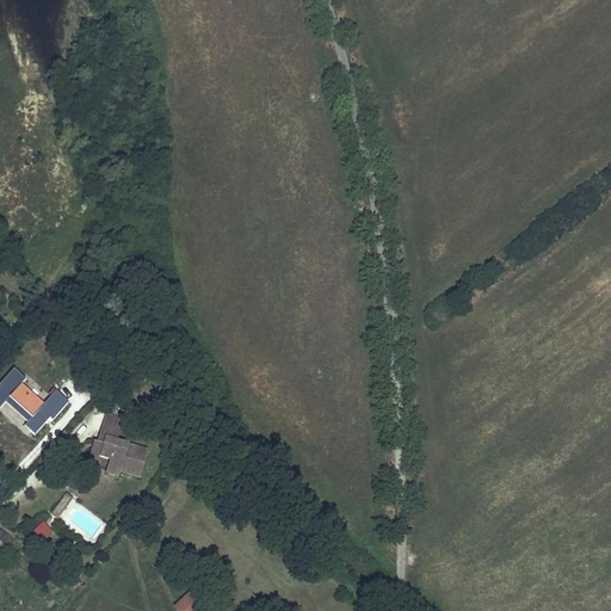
[(14,368),(0,383),(0,408),(6,402),(28,421),(25,425),(36,434),(51,418),(53,420),(69,402),(55,389),(42,405),(20,384),(26,378),(14,368)]
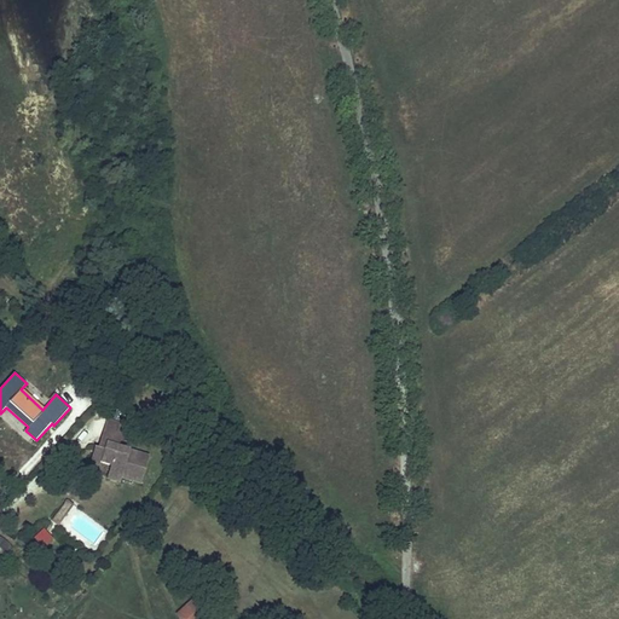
[(106,418),(103,428),(122,433),(125,424),(106,418)]
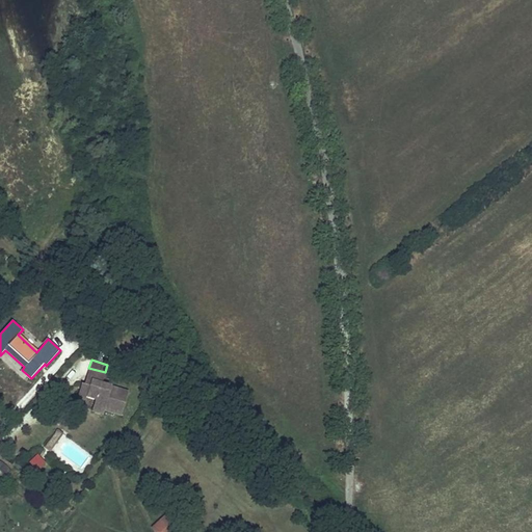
[(105,372),(88,368),(85,379),(90,380),(89,386),(84,384),(80,383),(76,398),(85,401),(86,397),(95,399),(94,403),(105,406),(104,409),(121,415),(128,392),(102,383),(105,372)]
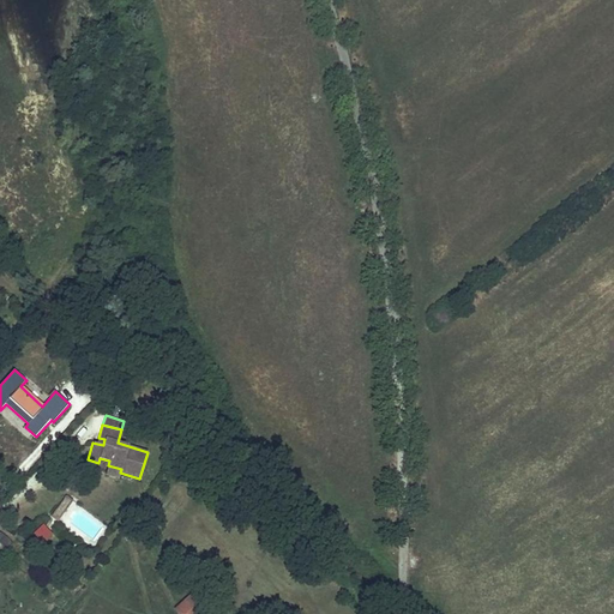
[(121,469),(108,465),(106,474),(118,477),(120,473),(121,469)]
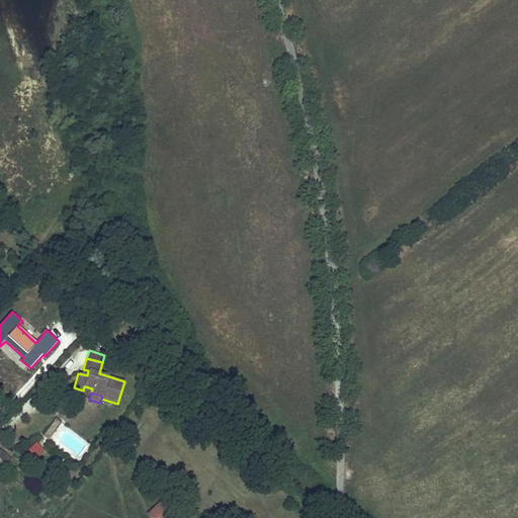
[(55,419),(48,428),(54,432),(61,423),(55,419)]
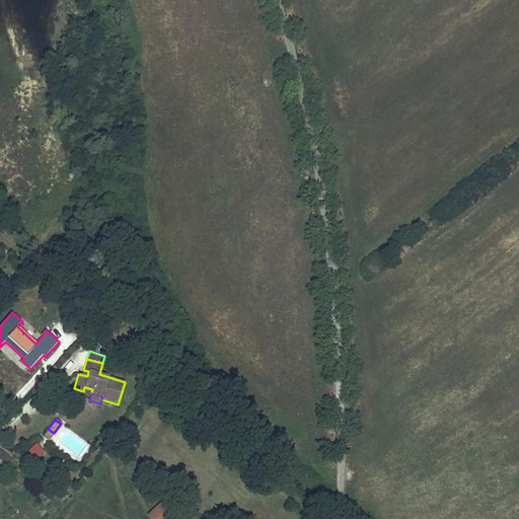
[(48,429),(42,437),(48,441),(54,433),(48,429)]
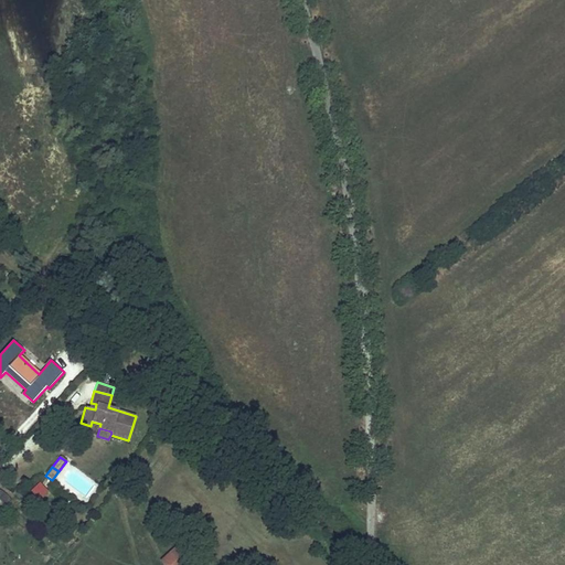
[(177,550),(170,556),(162,562),(164,564),(185,564),(188,563),(177,550)]
